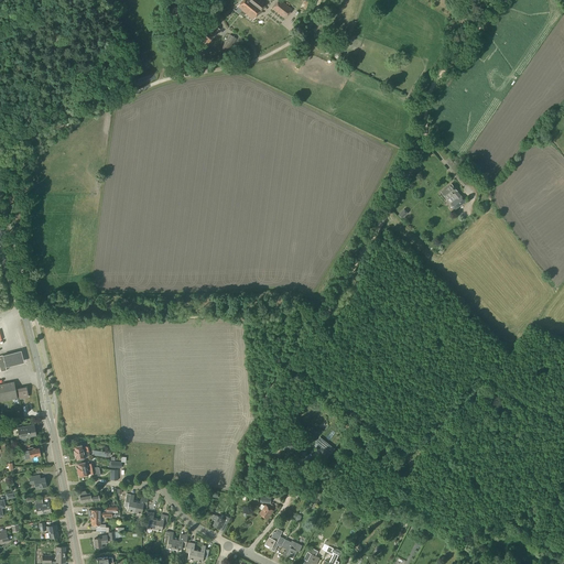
[(253,20),(260,11),(245,0),(242,0),(237,7),(235,10),(235,11),(239,14),(241,11),(253,20)]
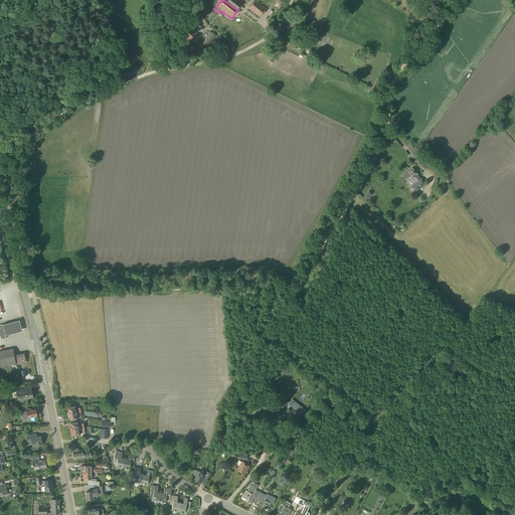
[(223,0),(237,10),(243,3),(238,0),(223,0)]
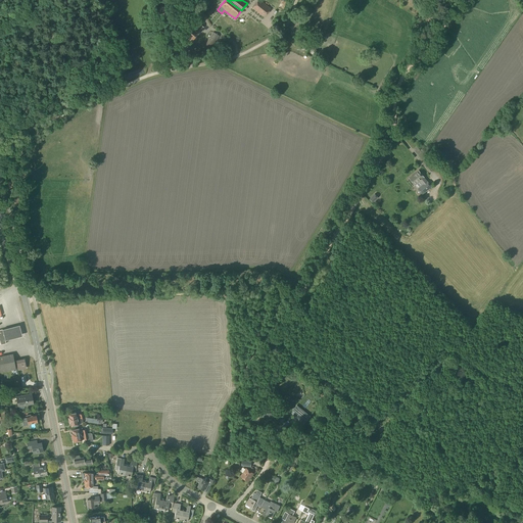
[(264,17),(271,8),(259,0),(257,0),(252,8),(264,17)]
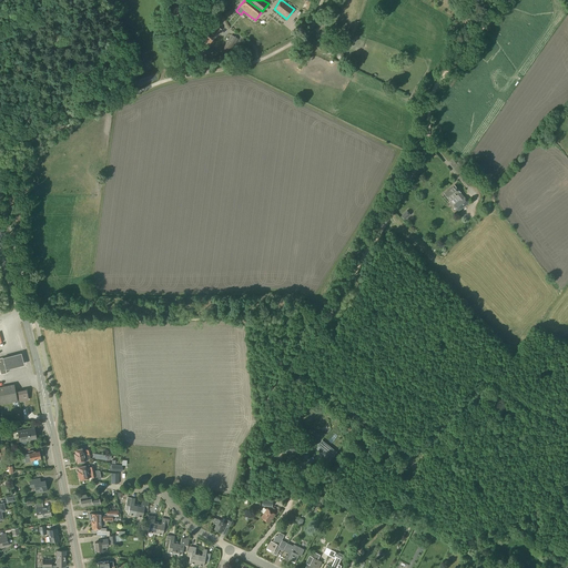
[(230,56),(239,39),(231,34),(222,51),(230,56)]
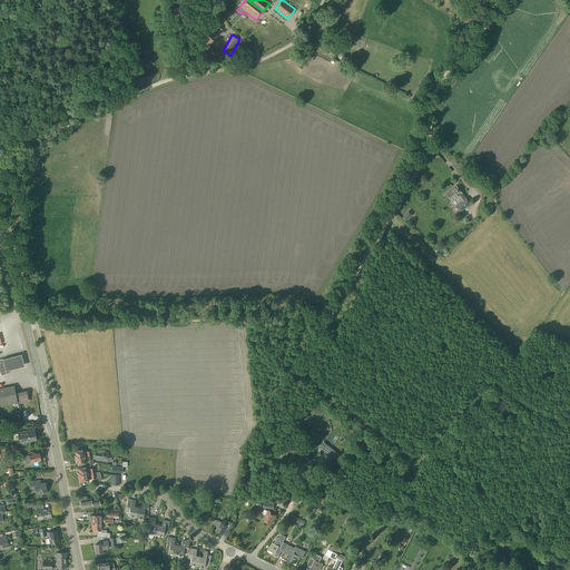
[(465,197),(462,194),(457,186),(445,194),(452,202),(458,197),(461,202),(458,204),(462,210),(471,204),(465,197)]
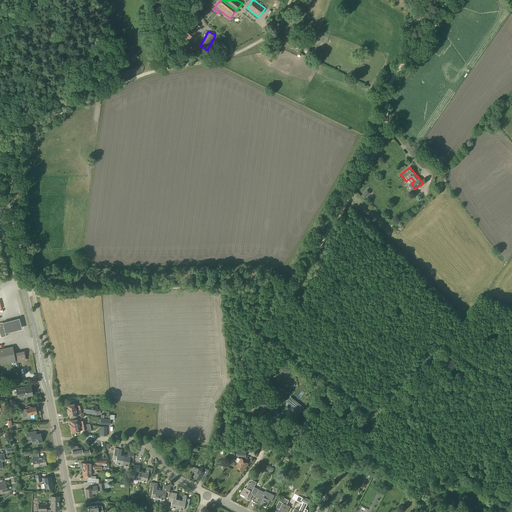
[(365,199),(370,194),(367,190),(362,195),(365,199)]
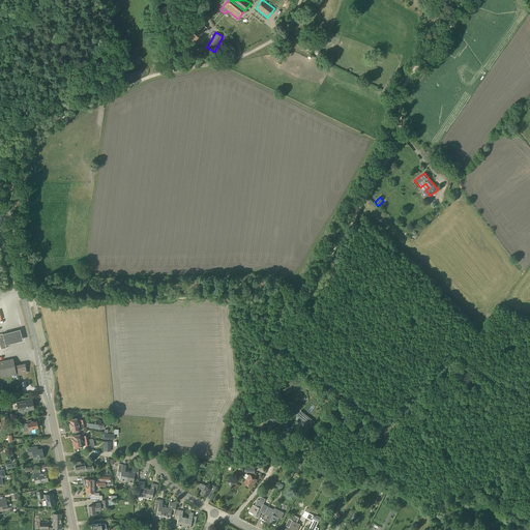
[(13,358),(0,360),(0,375),(0,377),(17,374),(18,374),(18,375),(19,375),(26,374),(26,372),(25,364),(17,365),(17,366),(15,366),(13,358)]
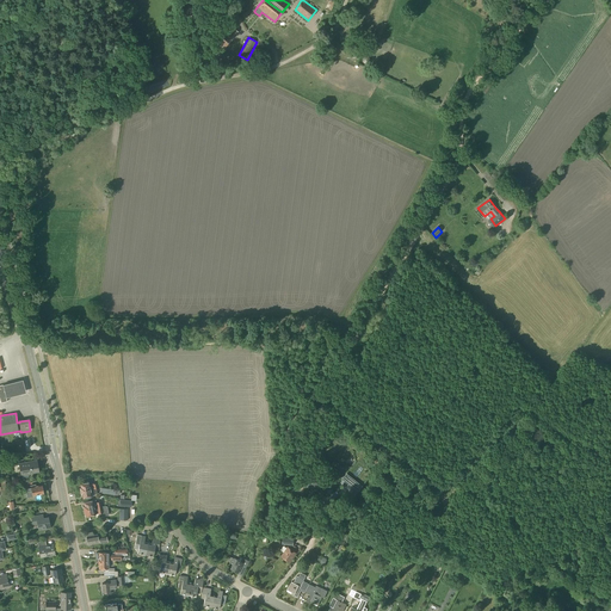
[(363,486),(374,473),(366,467),(357,460),(346,475),(343,479),(358,492),(363,486)]
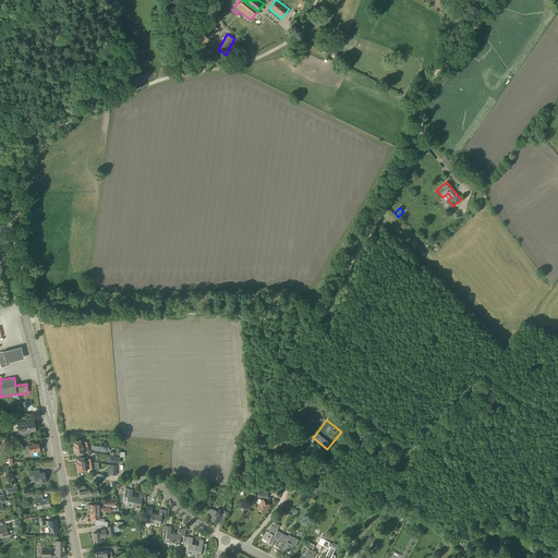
[(20,433),(25,432),(26,433),(36,432),(34,422),(27,423),(26,422),(17,424),(20,433)]
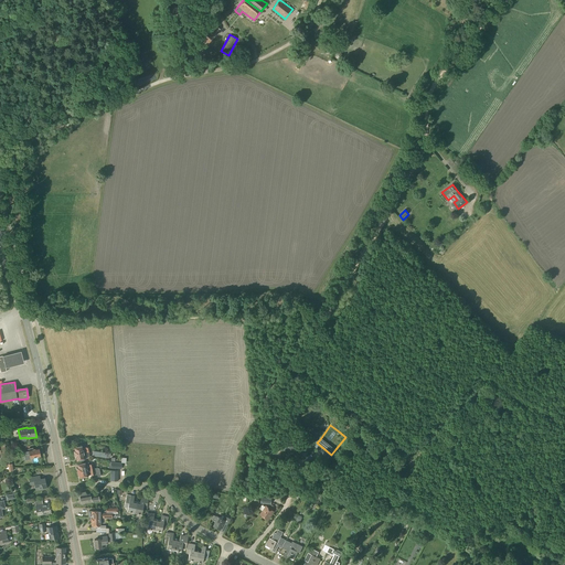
[(294,441),(289,448),(304,459),(308,452),(305,450),(299,446),(300,444),(296,439),(294,441)]
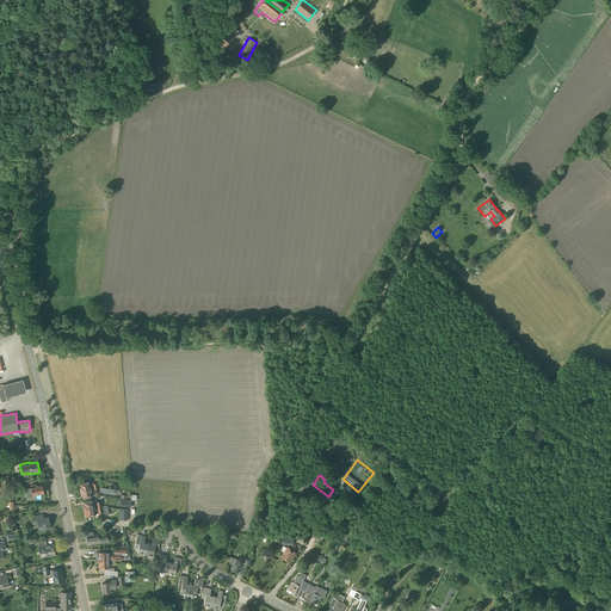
[(31,487),(26,487),(28,491),(32,491),(32,495),(34,495),(43,493),(44,492),(43,489),(42,489),(42,485),(36,486),(35,485),(31,486),(31,487)]
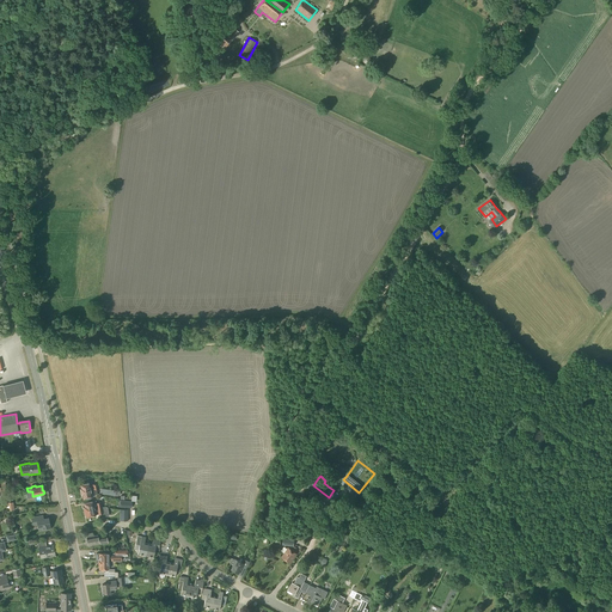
[(98,489),(80,491),(81,495),(83,499),(92,497),(91,494),(93,493),(95,494),(99,493),(102,493),(102,489),(99,490),(98,489)]
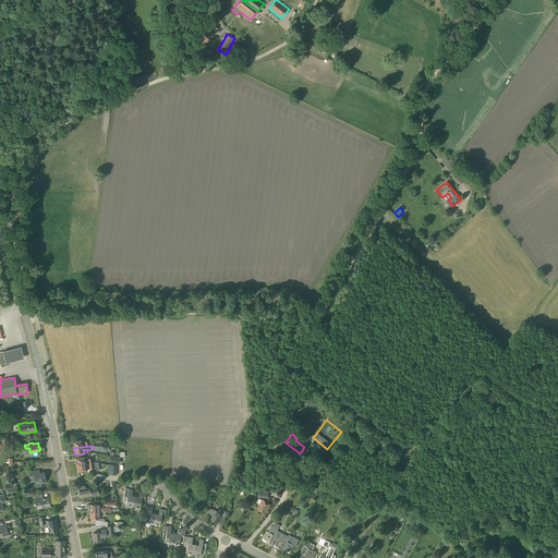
[(76,465),(93,462),(93,458),(88,459),(87,457),(75,459),(76,462),(75,462),(75,464),(76,464),(76,465)]
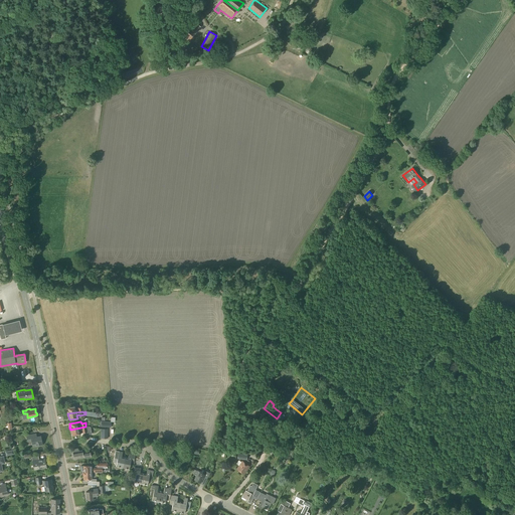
[(80,434),(82,433),(82,434),(83,433),(83,436),(92,434),(91,426),(89,426),(86,426),(70,430),(71,433),(72,436),(80,434)]
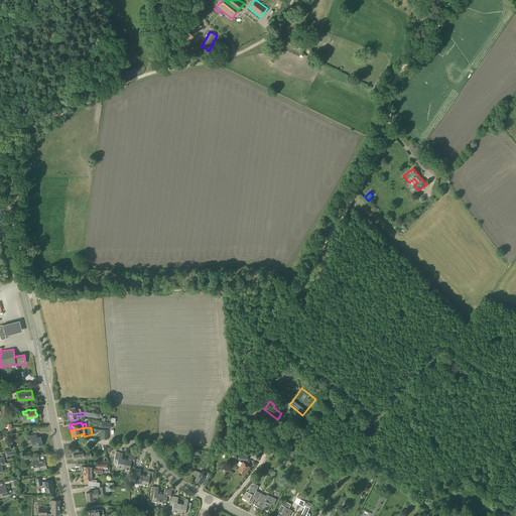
[(27,442),(31,441),(32,447),(42,445),(40,437),(34,438),(33,435),(26,436),(27,442)]
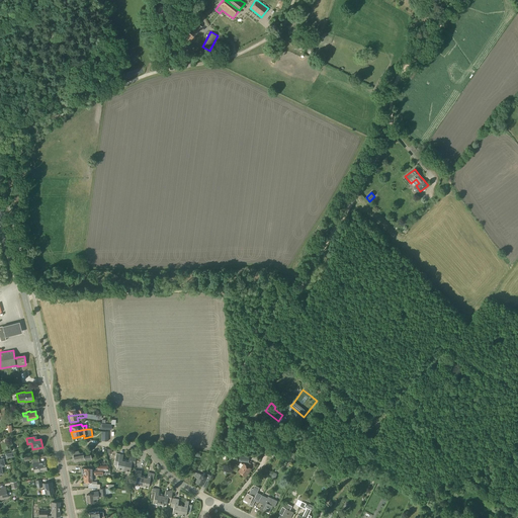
[(79,454),(78,451),(73,452),(74,455),(73,456),(73,458),(74,459),(75,461),(85,459),(85,461),(91,459),(90,453),(82,454),(82,453),(79,454)]
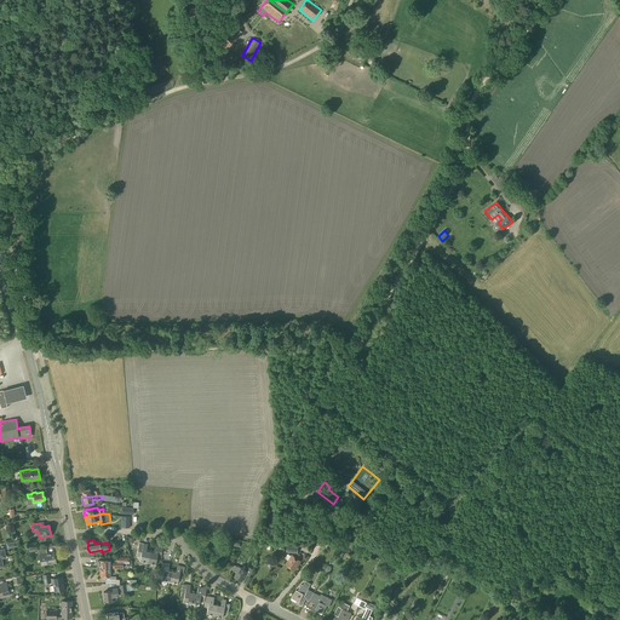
[(148,563),(150,551),(147,550),(148,545),(139,543),(137,556),(141,557),(139,562),(148,563)]
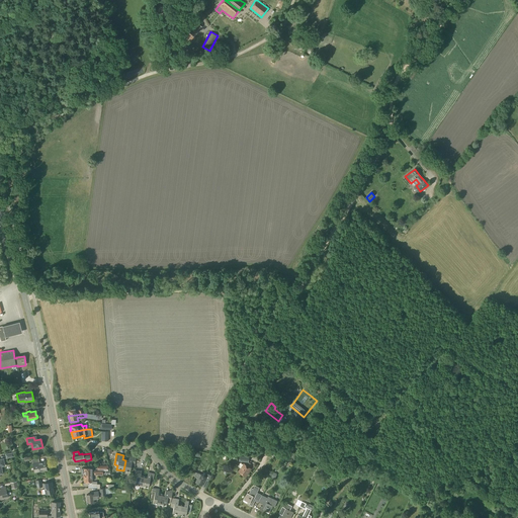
[(125,460),(123,470),(130,472),(132,465),(135,465),(136,458),(130,456),(128,461),(125,460)]
